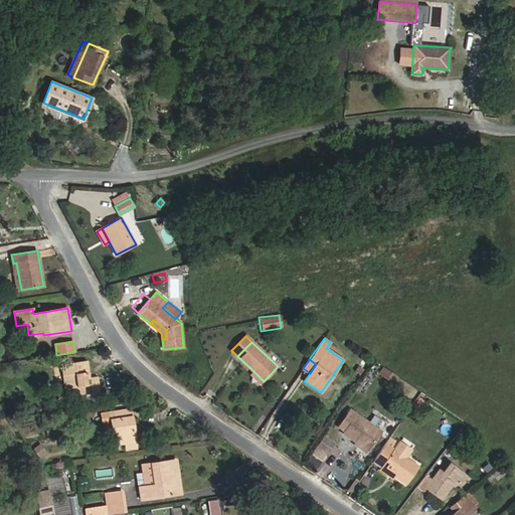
[(90,374),(88,360),(71,362),(71,365),(61,366),(62,376),(66,375),(69,398),(84,396),(83,386),(88,385),(86,375),(90,374)]
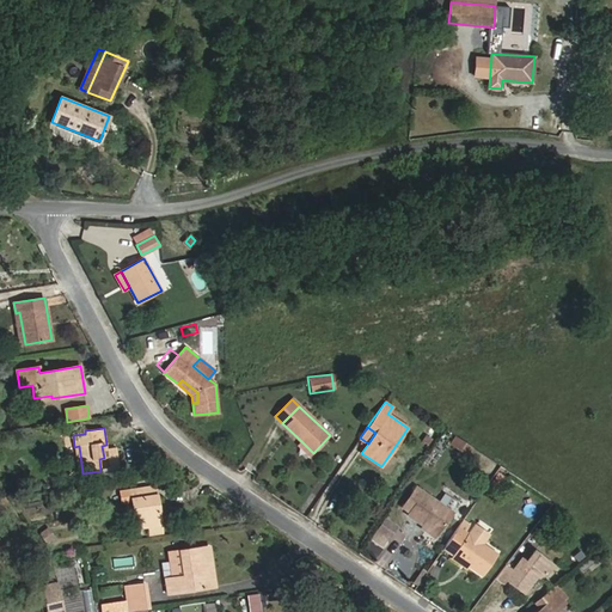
[(427,446),(432,439),(427,435),(422,441),(427,446)]
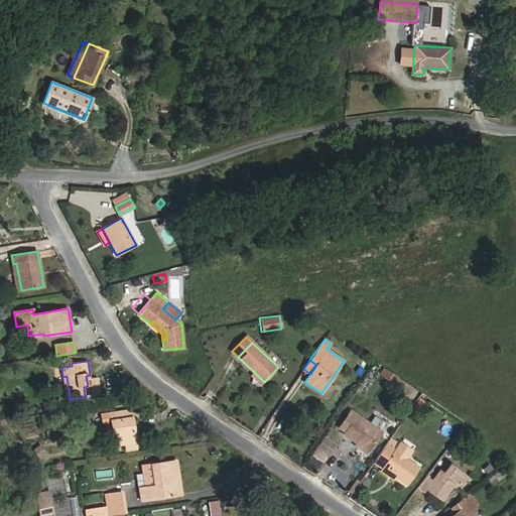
[(398,376),(384,367),(379,373),(393,383),(398,376)]
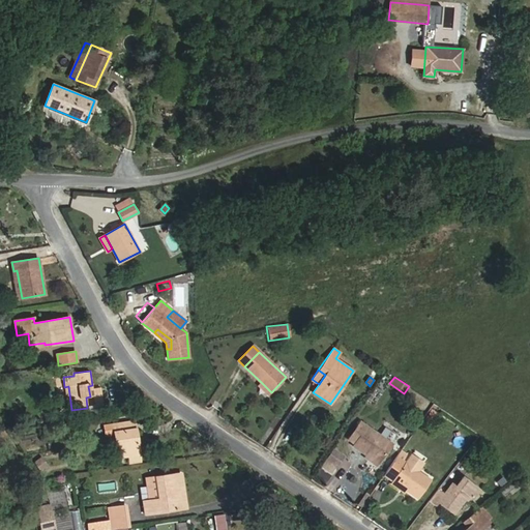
[(271,392),(261,382),(258,386),(268,395),(271,392)]
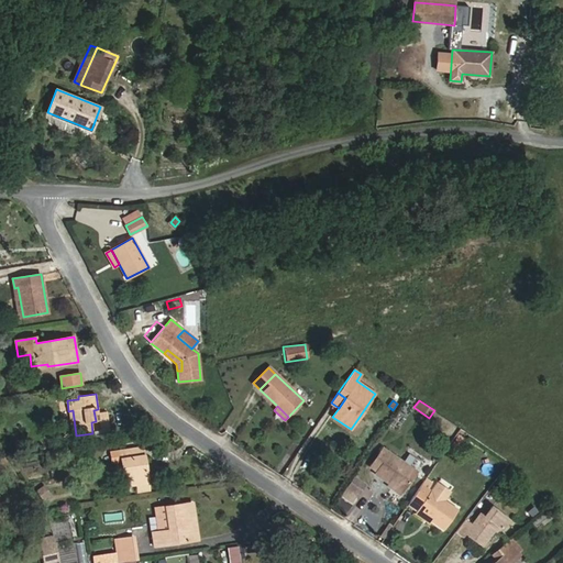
[(108,420),(107,411),(99,412),(98,409),(94,410),(96,421),(99,421),(108,420)]
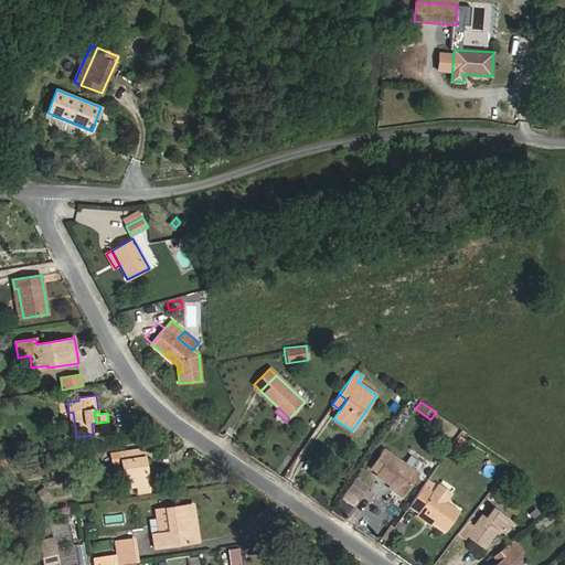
[(110,433),(108,422),(99,423),(100,434),(110,433)]
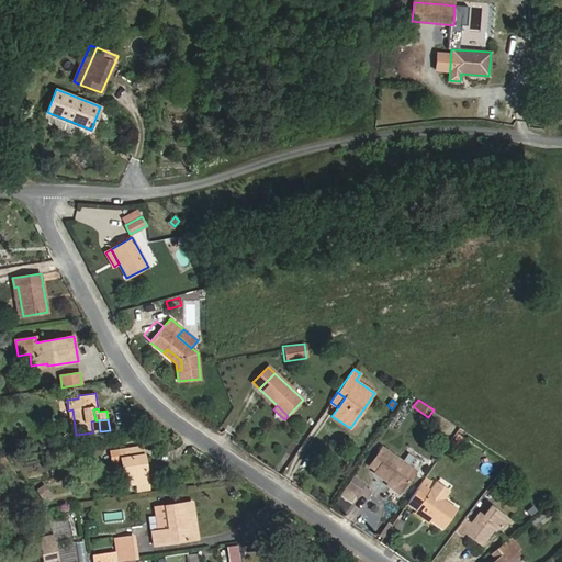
[(458,449),(464,439),(457,435),(451,445),(458,449)]
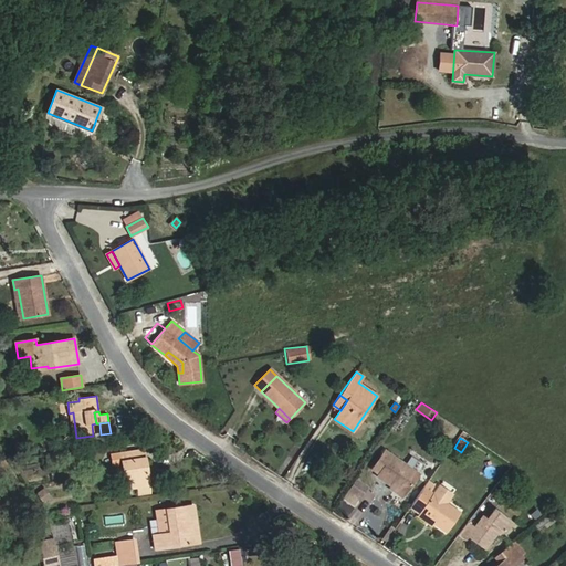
[(144,459),(143,450),(111,456),(113,464),(122,462),(126,488),(137,485),(148,484),(146,471),(144,471),(142,459),(144,459)]
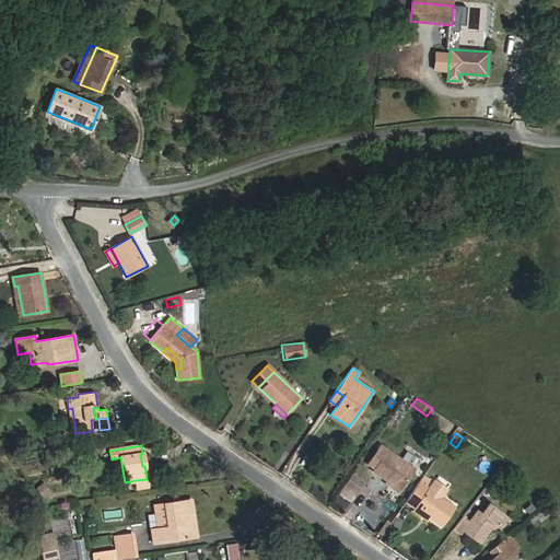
[(400,489),(413,469),(381,446),(369,464),(375,468),(373,470),(387,480),(400,489)]
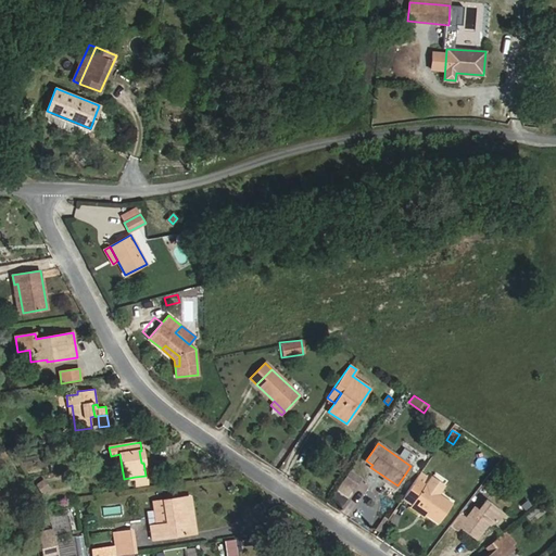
[(348,469),(335,490),(349,498),(362,478),(348,469)]
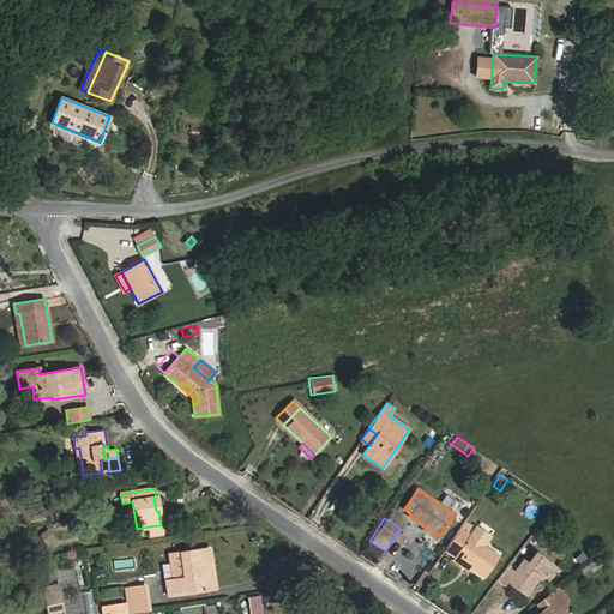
[(486,547),(492,537),(476,527),(470,536),(467,534),(471,527),(464,522),(444,551),(485,578),(499,557),(486,547)]
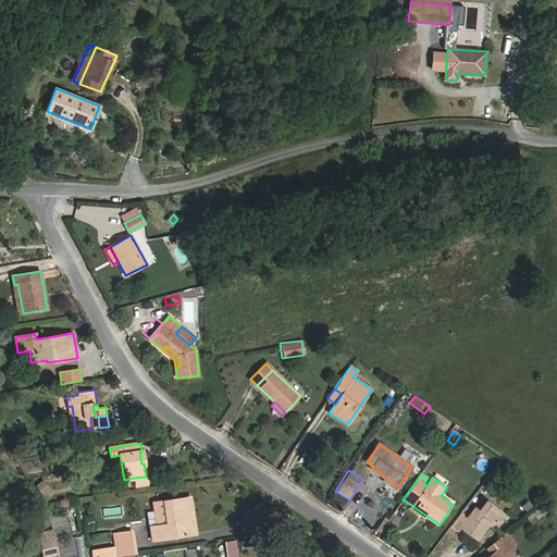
[(147,485),(146,477),(135,478),(136,486),(147,485)]
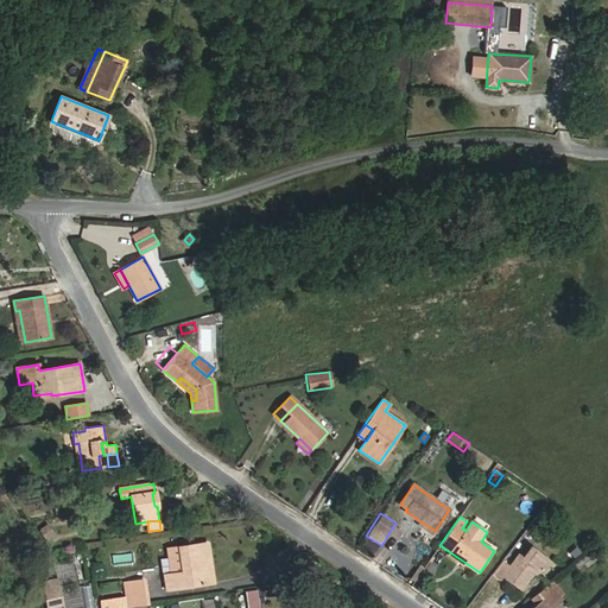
[(435,531),(420,521),(418,524),(432,534),(435,531)]
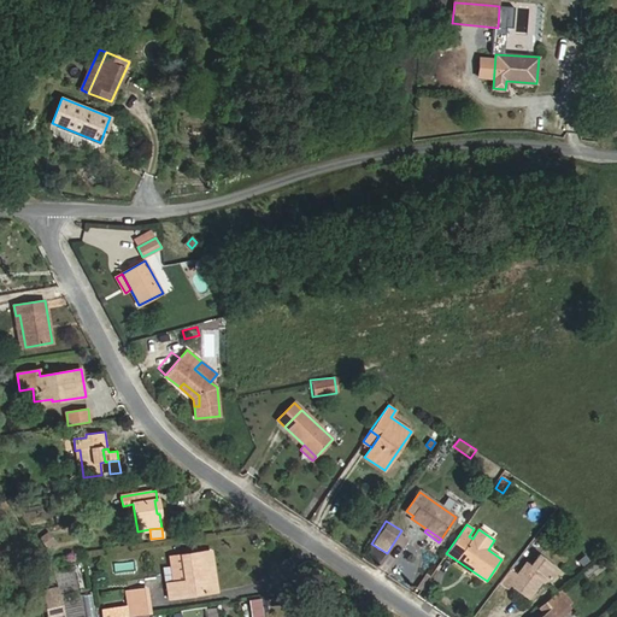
[(54,541),(47,533),(40,539),(47,547),(54,541)]
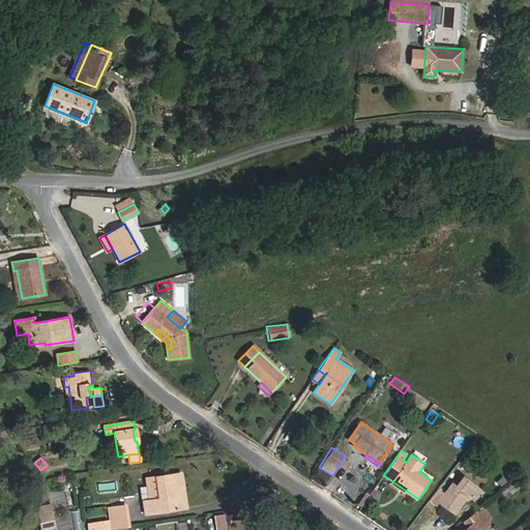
[(183,490),(181,473),(156,477),(159,498),(155,499),(143,501),(145,513),(182,508),(180,490),(183,490)]
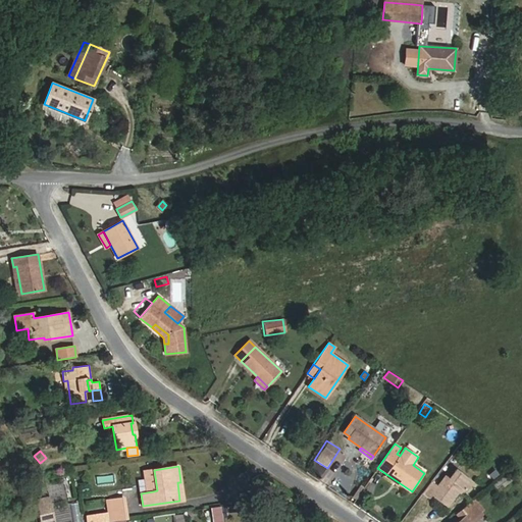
[(465,490),(472,481),(457,469),(450,478),(446,475),(438,486),(432,481),(423,493),(429,499),(431,496),(447,507),(458,491),(461,487),(463,490),(465,490)]
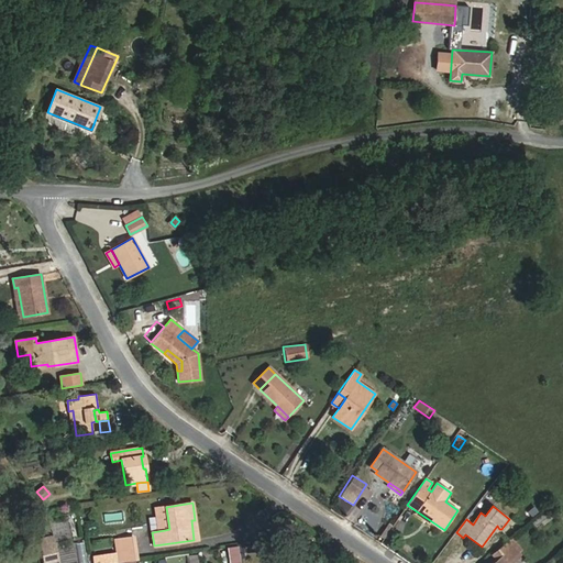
[(382,540),(392,527),(384,521),(375,534),(382,540)]
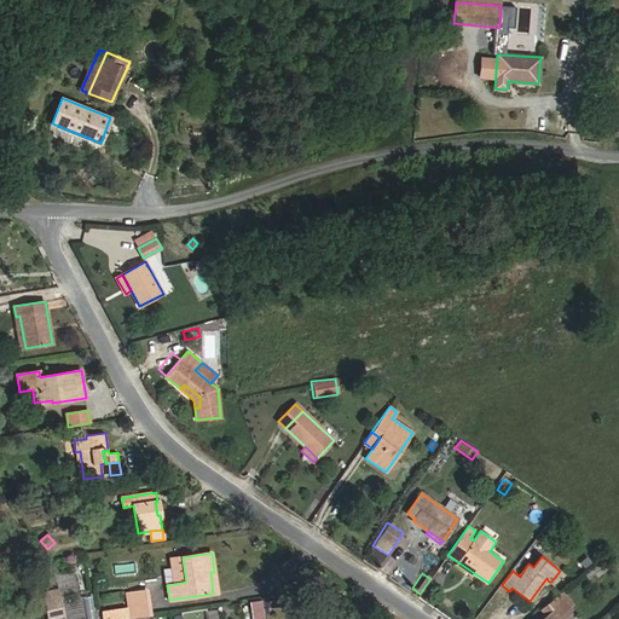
[(148,617),(144,591),(129,593),(133,618),(137,618),(148,617)]
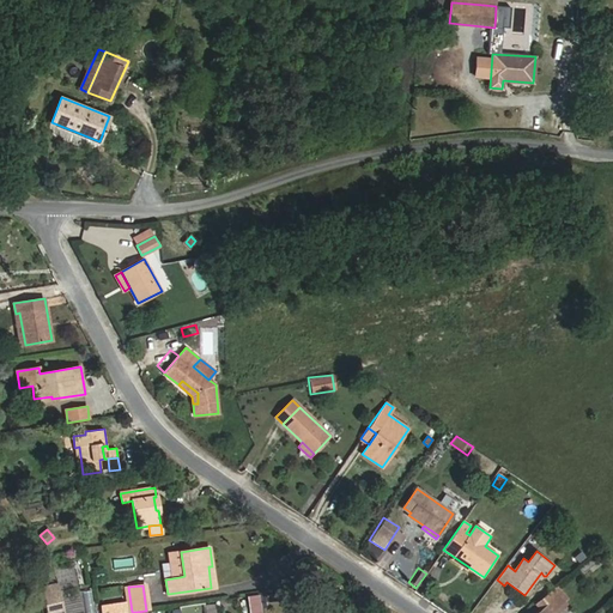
[(568,600),(557,586),(553,588),(565,602),(568,600)]
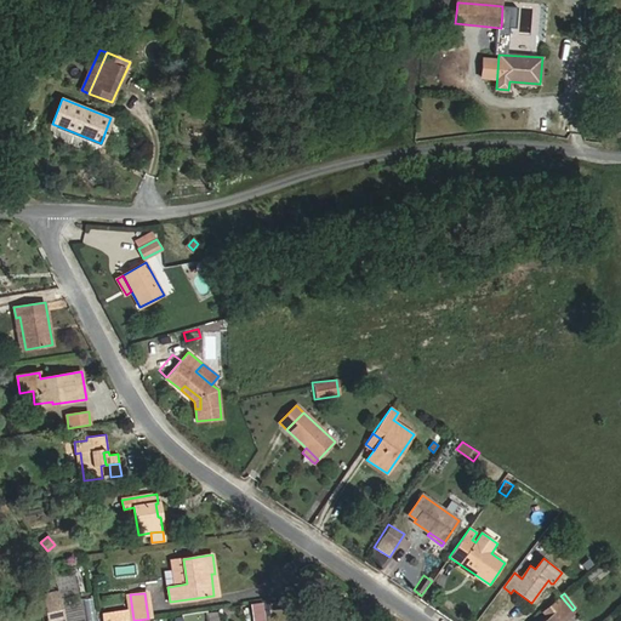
[(64,617),(61,596),(44,599),(47,620),(64,617)]
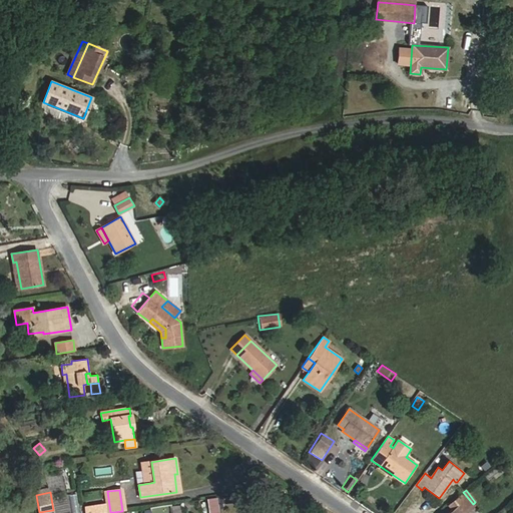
[(464,512),(463,512),(473,504),(463,492),(448,504),(453,510),(449,512),(464,512)]
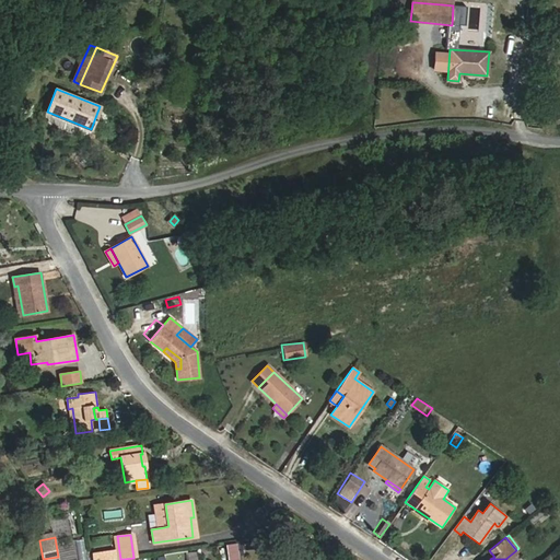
[(238,559),(237,543),(226,544),(228,559),(238,559)]
